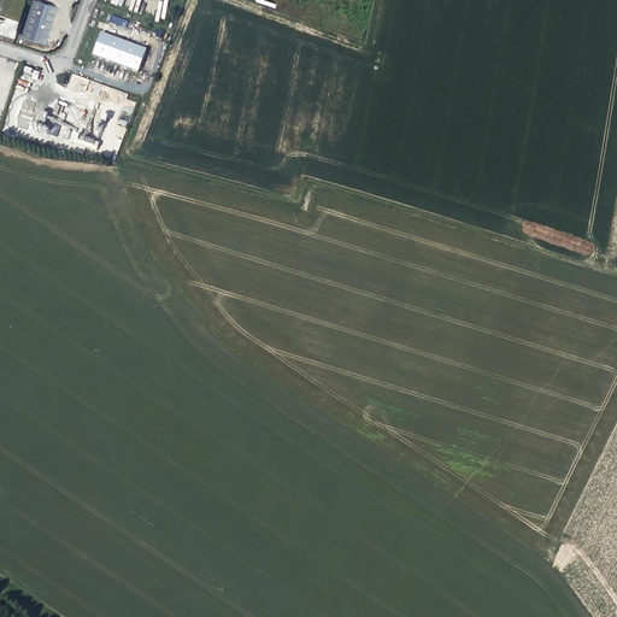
[(57,9),(33,1),(21,37),(45,45),(57,9)]
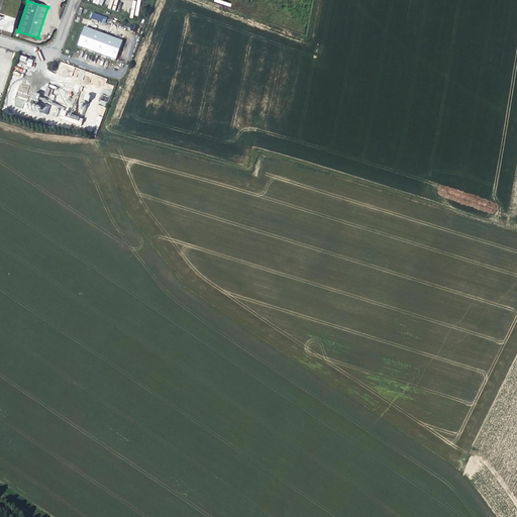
[(104,23),(107,16),(94,11),(91,19),(104,23)]
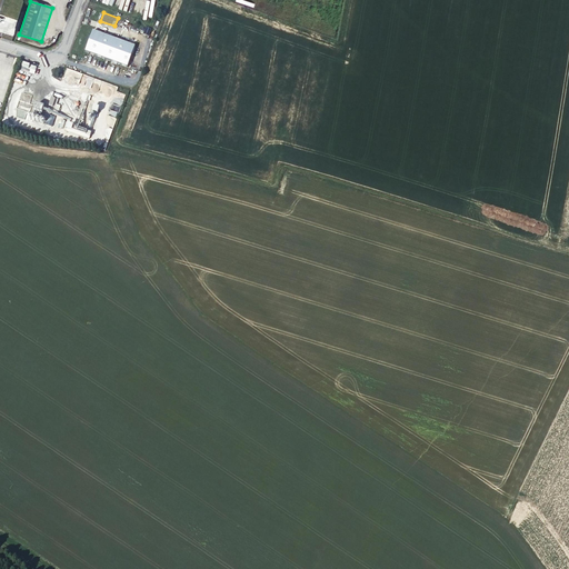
[(93,30),(86,51),(127,67),(135,46),(93,30)]
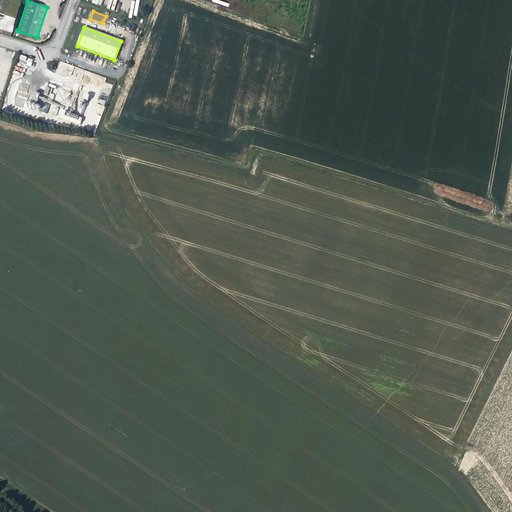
[(101,94),(110,97),(113,86),(104,83),(101,94)]
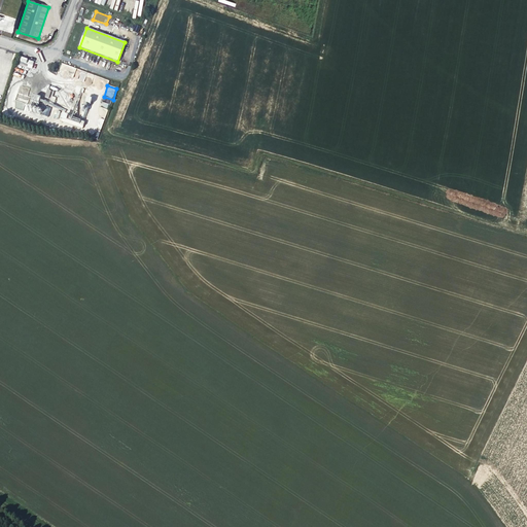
[(56,95),(49,93),(45,102),(51,104),(56,95)]
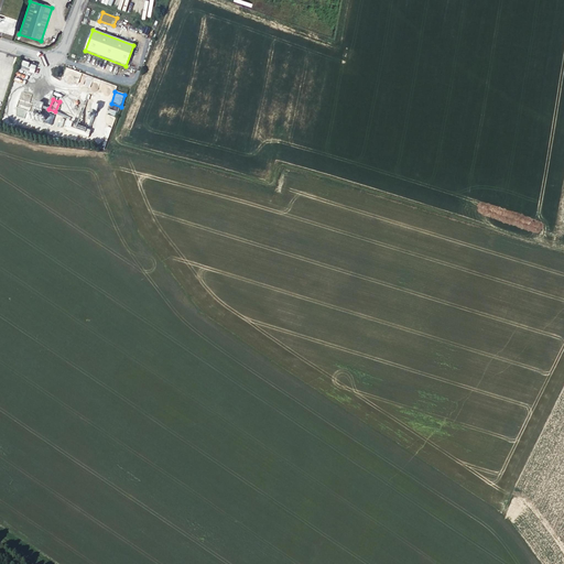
[(45,108),(38,105),(35,111),(43,115),(45,108)]
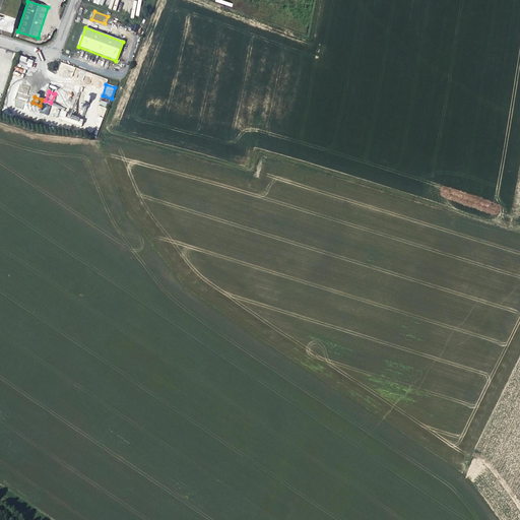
[(78,115),(74,115),(72,121),(83,123),(85,114),(78,113),(78,115)]
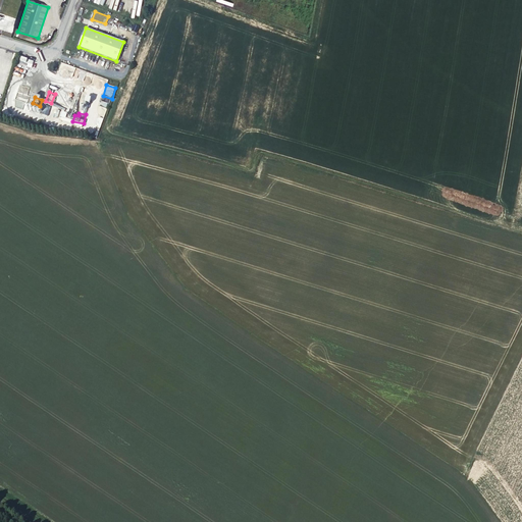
[(67,123),(68,119),(72,120),(72,116),(62,114),(61,122),(67,123)]
